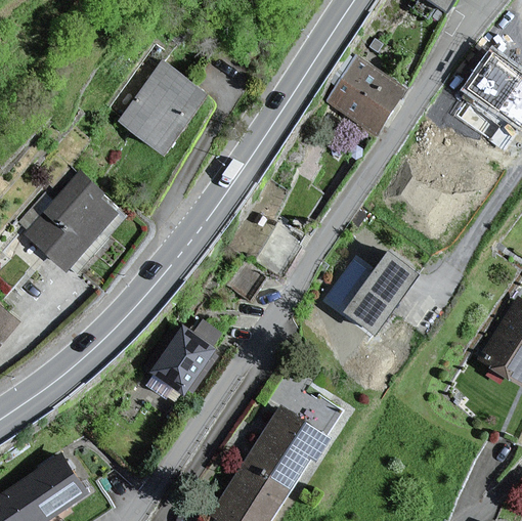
[(426,0),(443,11),(450,0),(426,0)]
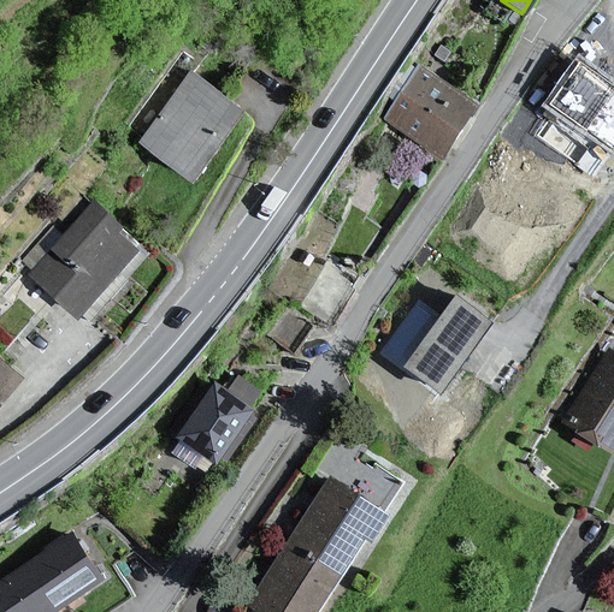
[(613,76),(582,54),(548,102),(613,148),(613,76)]
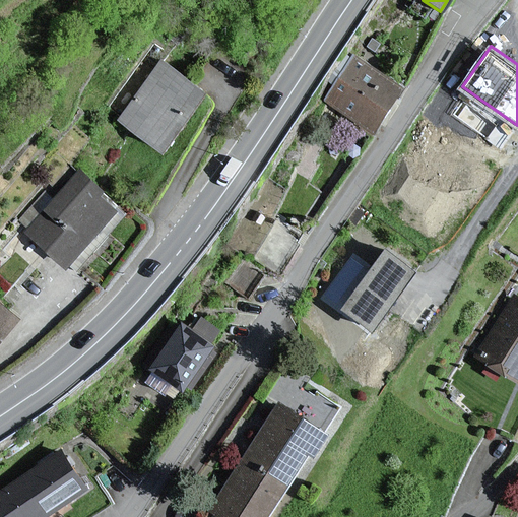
[(401,90),(351,58),(324,101),(374,133),(401,90)]
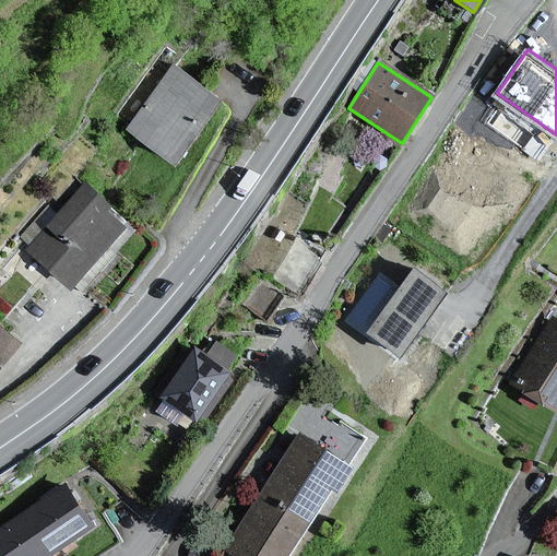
[(222,98),(177,66),(133,125),(177,157),(222,98)]
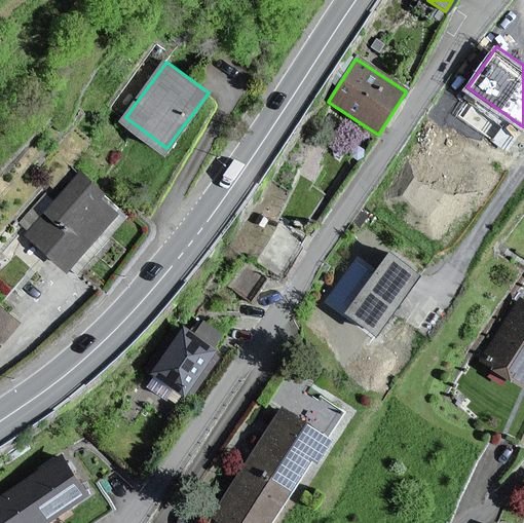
[(105,194),(79,172),(24,234),(67,272),(117,216),(100,200),(105,194)]
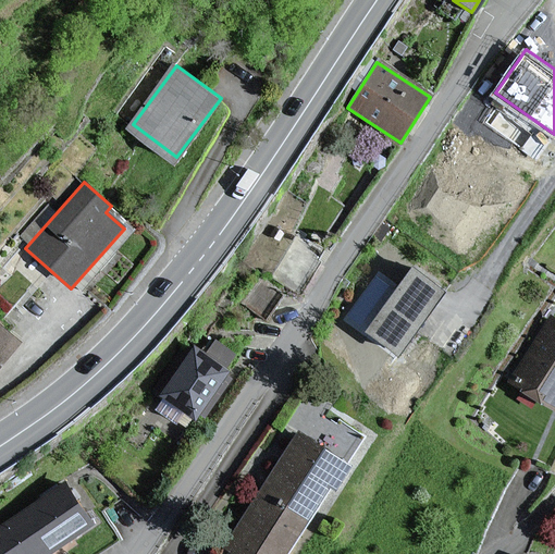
[(441,290),(410,268),(365,332),(395,354),(441,290)]
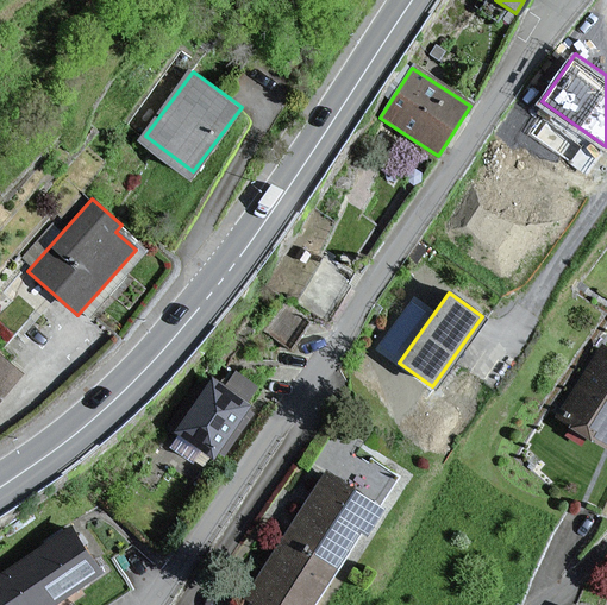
[(606,346),(604,344),(562,403),(575,413),(568,423),(605,449),(606,447),(606,346)]
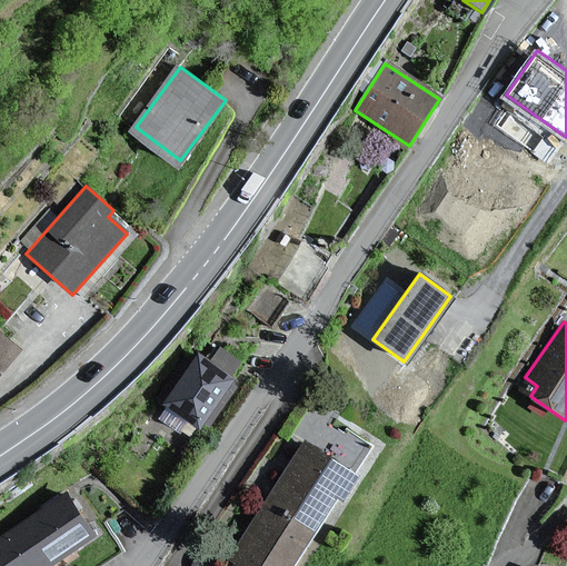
[(0,376),(21,353),(0,334),(0,376)]
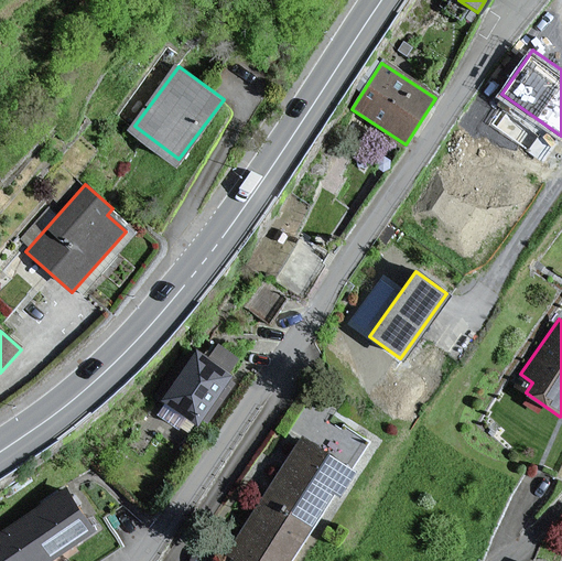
[(230,384),(192,355),(160,400),(192,423),(197,416),(204,420),(230,384)]
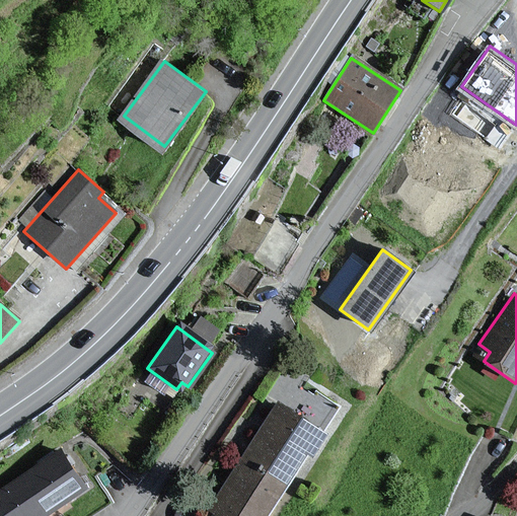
[(324,434),(278,404),(241,459),(283,487),(303,456),(308,459),(324,434)]
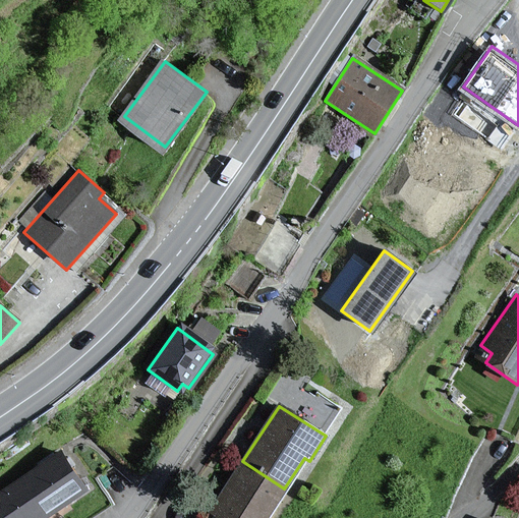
[(61,452),(0,492),(0,516),(1,517),(40,517),(85,488),(61,452)]
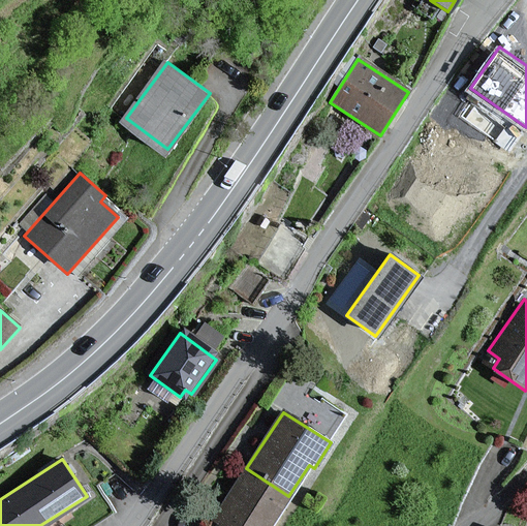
[(270,525),(269,525),(288,496),(246,468),(213,519),(223,525),(270,525)]
